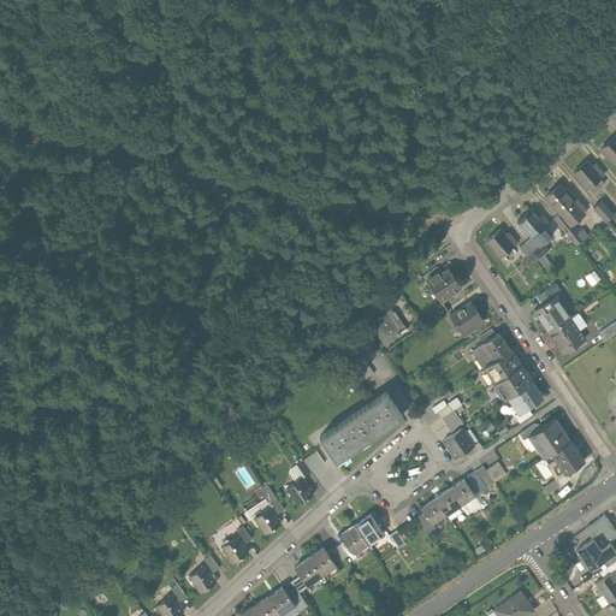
[(615,167),(615,137),(615,136),(600,149),(615,167)]
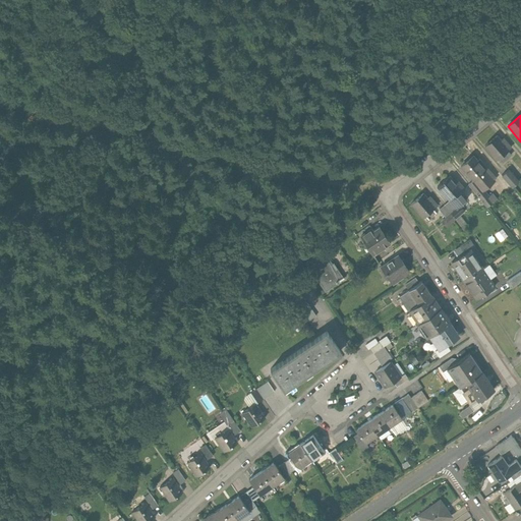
[(502,141),(497,135),(483,147),(497,162),(500,159),(503,162),(511,156),(508,153),(512,149),(504,139),(502,141)]
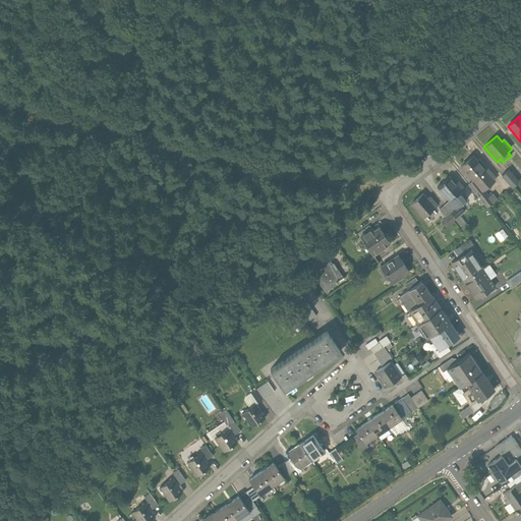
[(483,191),(497,179),(480,160),(478,162),(473,156),(461,167),(474,182),(481,192),(483,191)]
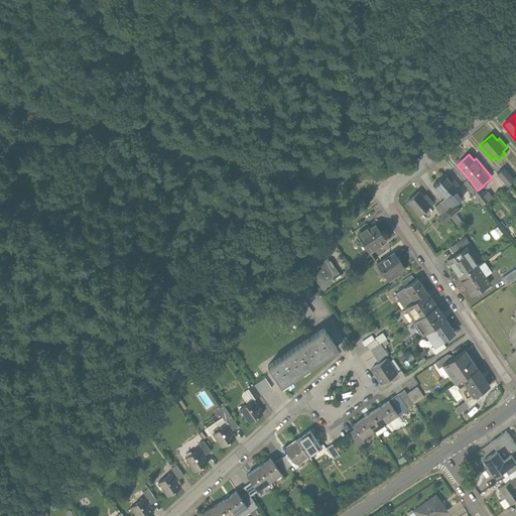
[(504,169),(497,174),(508,187),(515,181),(504,169)]
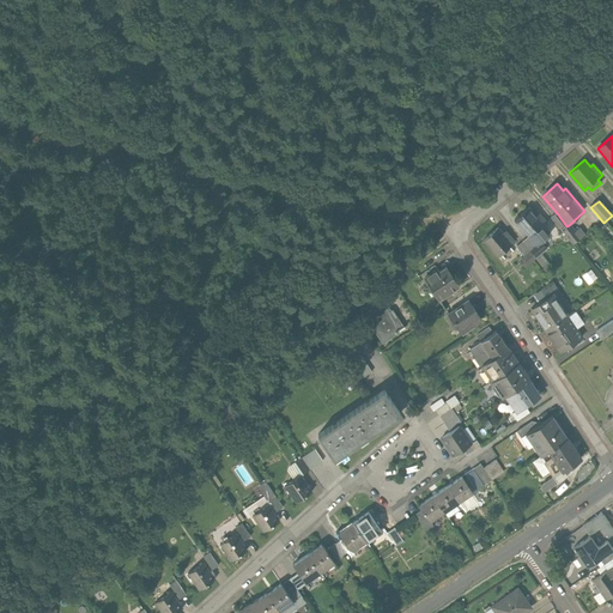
[(534,214),(528,207),(513,220),(527,237),(536,248),(541,244),(551,236),(544,229),(548,224),(538,212),(534,214)]
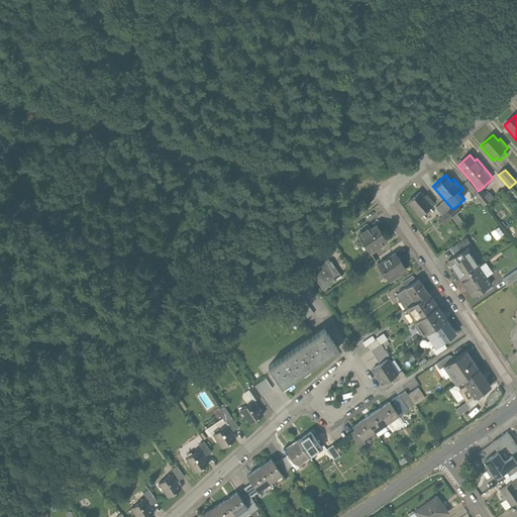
[(464,185),(473,195),(478,191),(471,181),(464,185)]
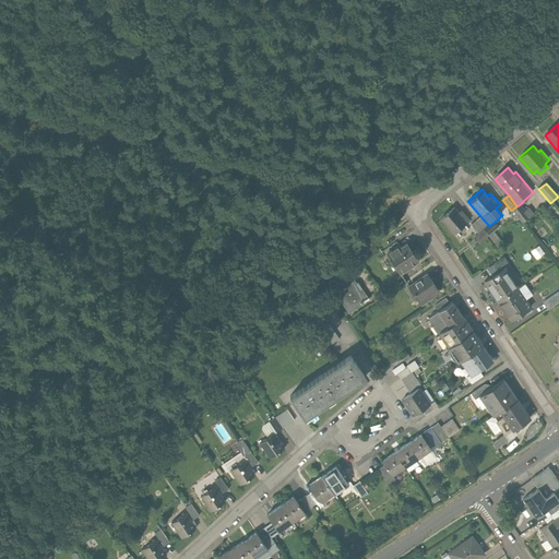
[(516,206),(511,211),(522,224),(534,215),(528,209),(524,212),(519,205),(516,206)]
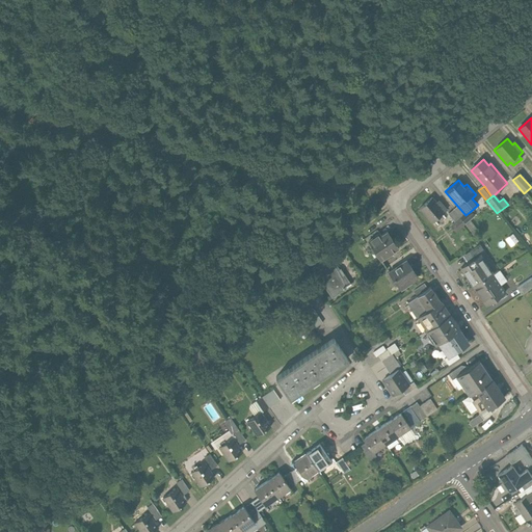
[(432,225),(447,214),(449,212),(440,202),(437,204),(432,197),(419,208),(421,210),(432,225)]
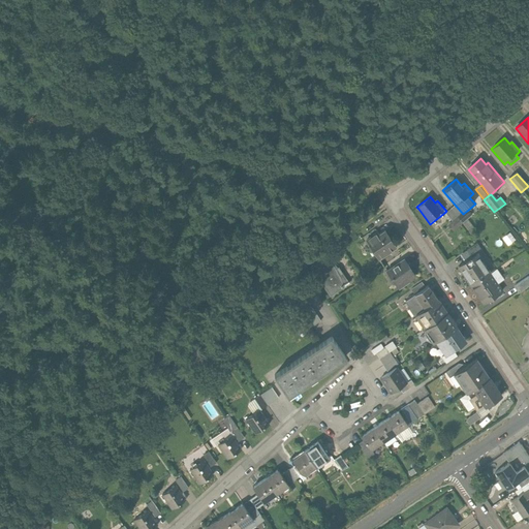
[(455,205),(449,209),(458,218),(463,214),(455,205)]
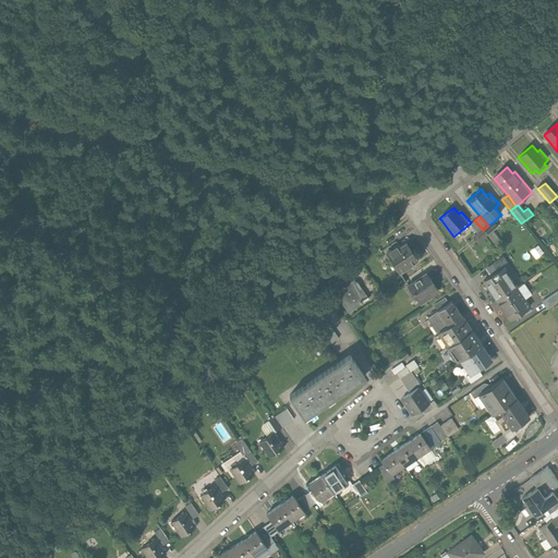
[(483,230),(474,220),(471,222),(469,225),(477,235),(483,230)]
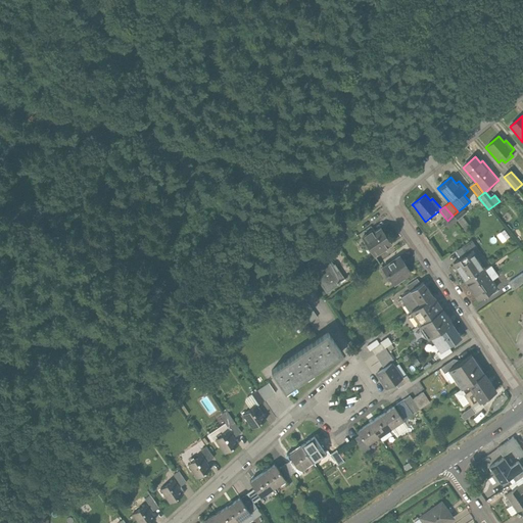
[(458,211),(453,216),(458,222),(467,215),(462,208),(458,211)]
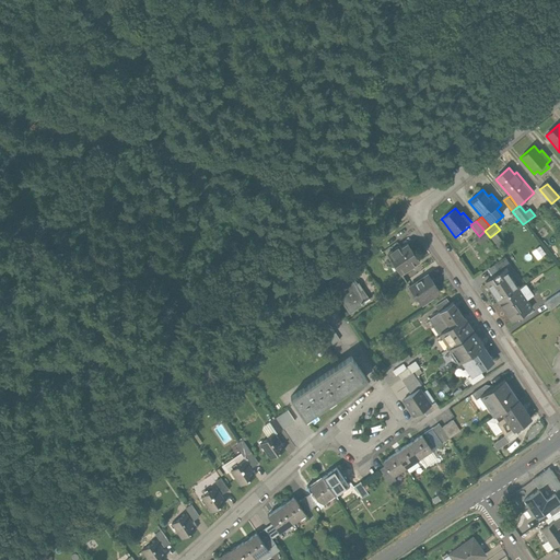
[(485,231),(479,236),(474,241),(479,247),(488,238),(490,237),(485,231)]
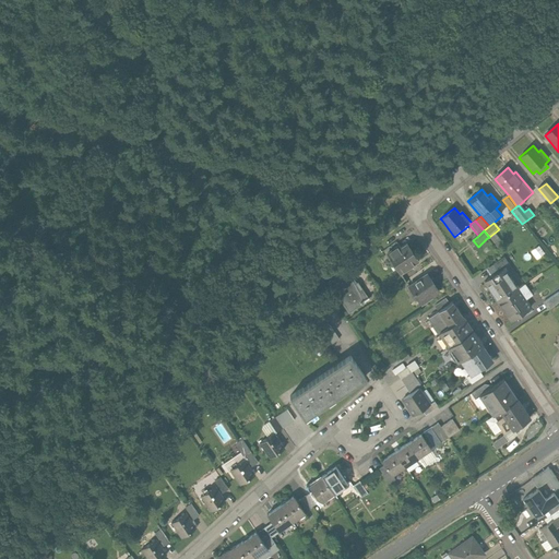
[(538,246),(531,251),(536,258),(544,251),(538,246)]
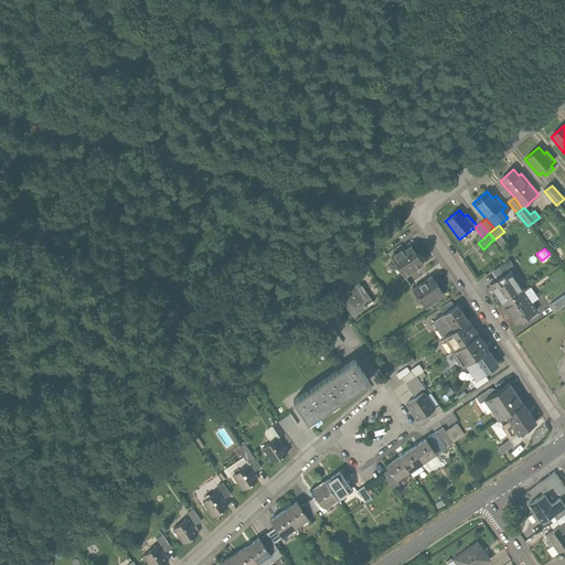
[(405,281),(425,268),(414,253),(407,258),(406,256),(394,265),(405,281)]
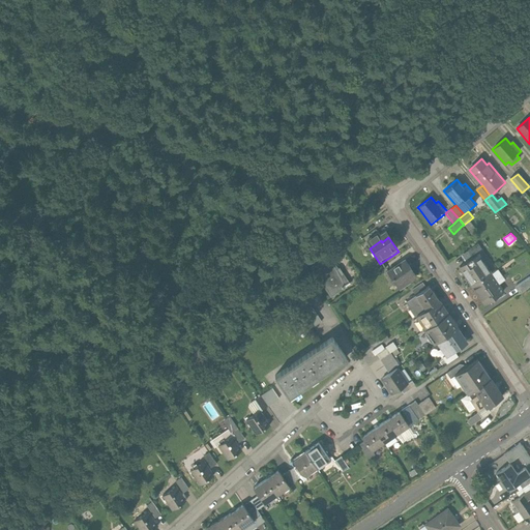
[(482,252),(477,244),(462,255),(467,262),(478,254),(482,252)]
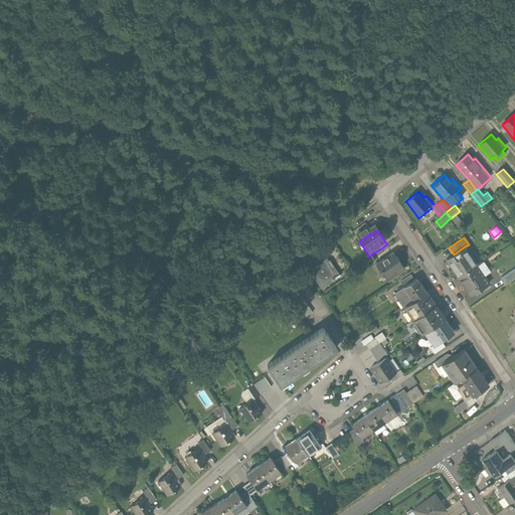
[(310,248),(313,253),(321,248),(325,245),(322,240),(310,248)]
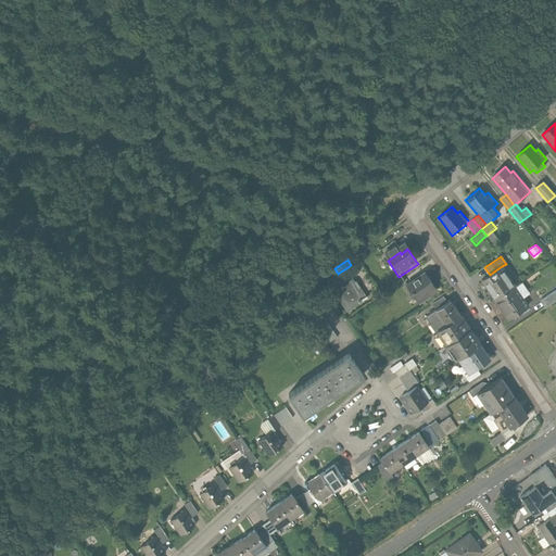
[(482,283),(495,302),(516,288),(502,266),(490,275),(489,276),(490,278),(482,283)]
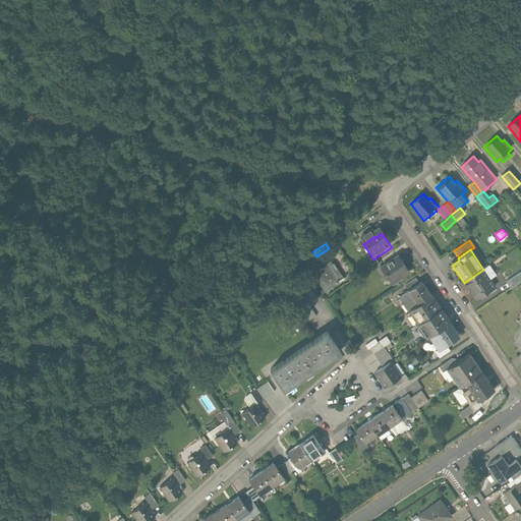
[(303,266),(324,294),(344,279),(325,251),(316,256),(303,266)]
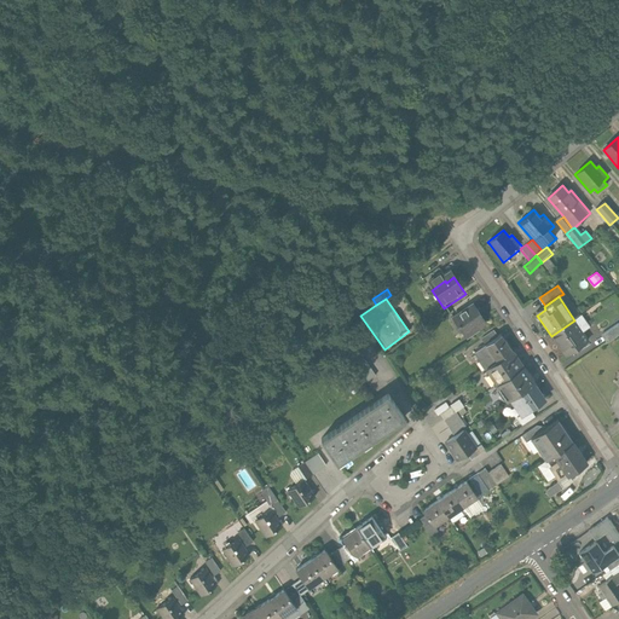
[(452,320),(466,340),(486,327),(473,307),(452,320)]
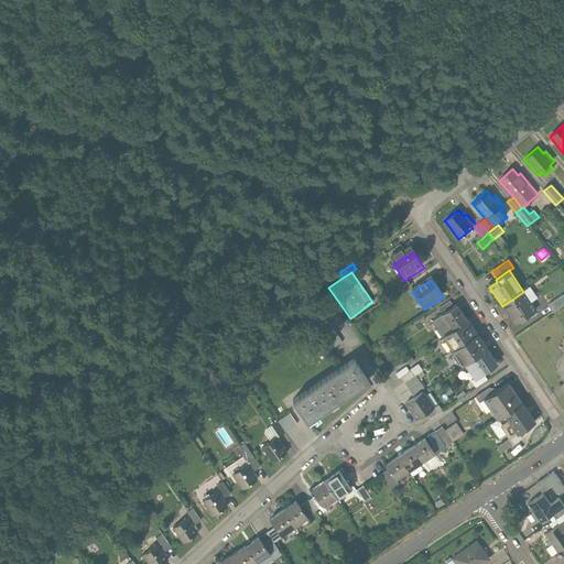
[(523,292),(533,305),(539,301),(530,288),(523,292)]
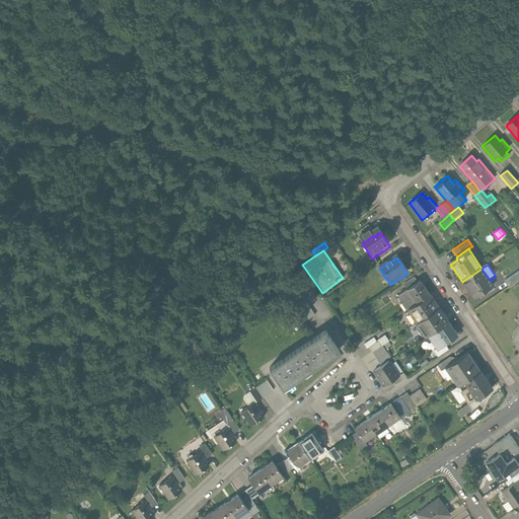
[(482,269),(462,282),(474,299),(494,286),(491,281),(482,269)]
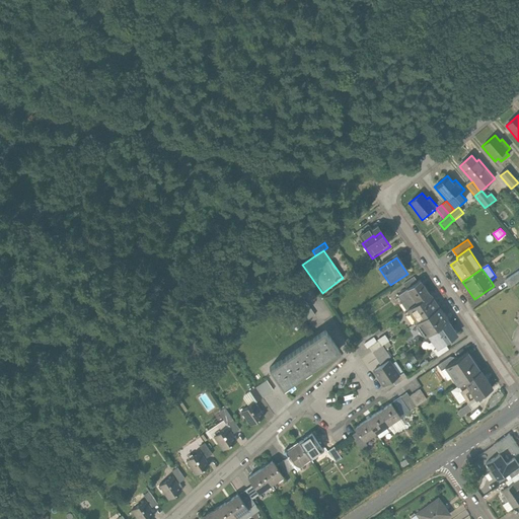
[(518,273),(518,272),(503,283),(508,289),(518,281),(518,273)]
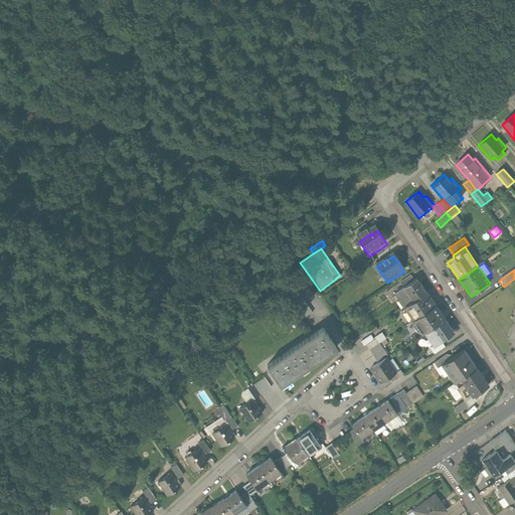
[(401,285),(403,289),(414,281),(411,278),(401,285)]
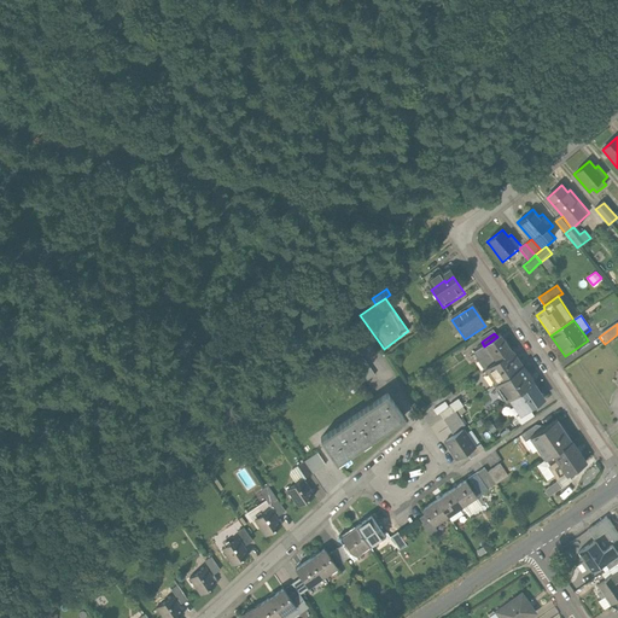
[(484,347),(472,354),(483,369),(484,368),(512,350),(501,334),(497,337),(484,347)]
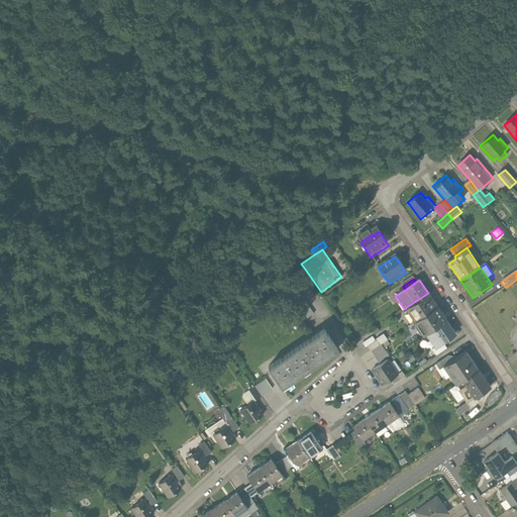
[(415,322),(437,307),(428,293),(405,308),(414,322),(415,322)]
